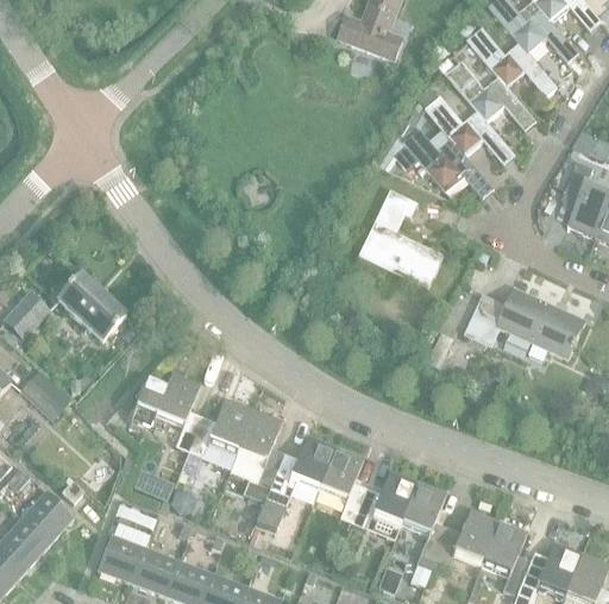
[(371,0),(363,23),(346,17),(338,37),(395,60),(402,38),(387,32),(399,0),(371,0)]
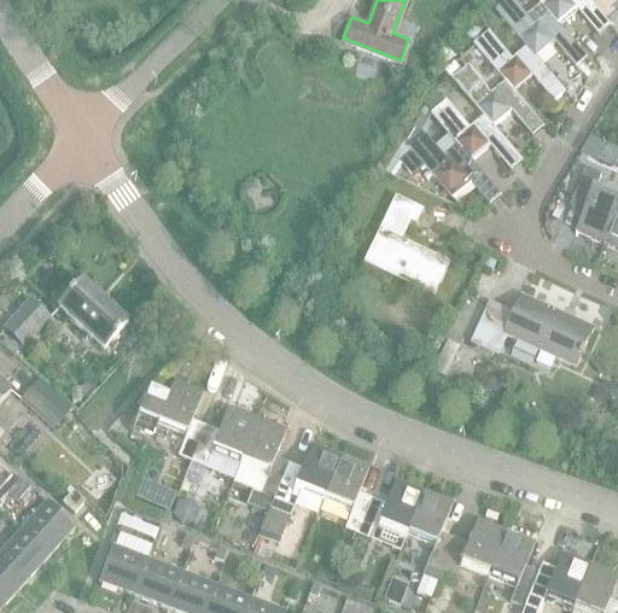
[(503,0),(495,7),(526,45),(528,45),(536,56),(537,54),(555,40),(577,65),(578,65),(588,57),(559,22),(551,11),(542,1),(528,13),(516,0),(503,0)]
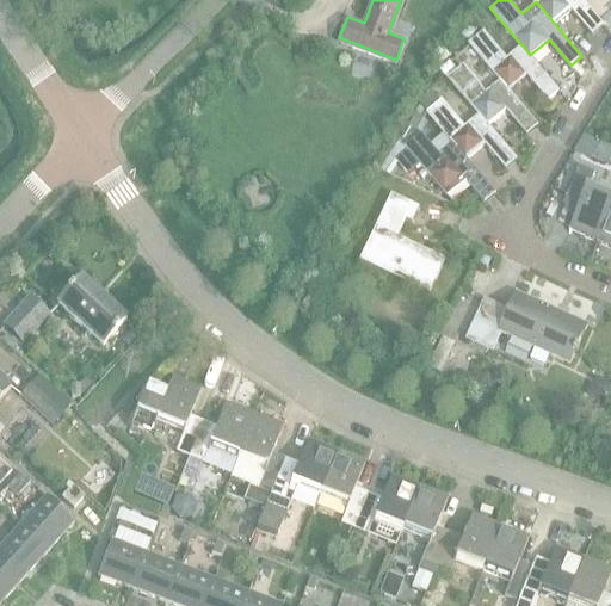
[(535,0),(536,1),(544,11),(553,22),(571,6),(592,31),(594,30),(602,24),(604,22),(585,0),(535,0)]
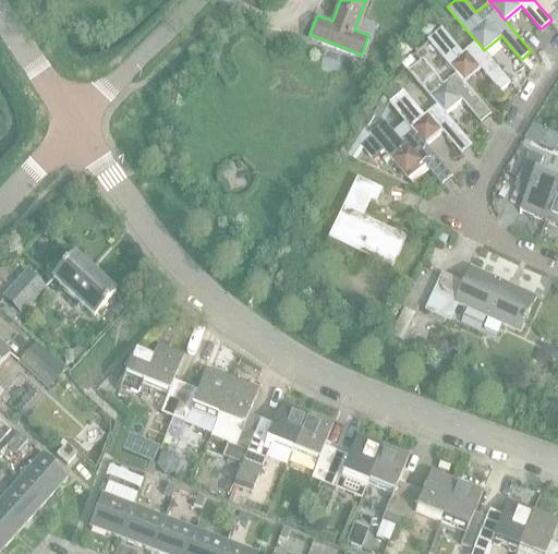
[(476,40),(475,40),(463,50),(443,25),(427,37),(456,71),(457,70),(465,81),(465,80),(482,67),(501,89),(511,82),(485,49),(484,50),(476,40)]
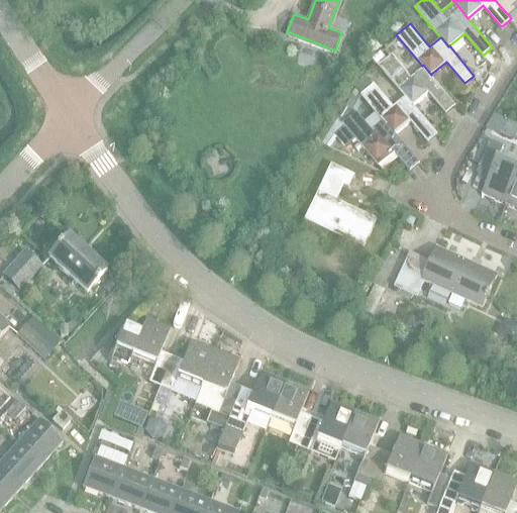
[(423,65),(422,66),(411,75),(392,50),(378,63),(405,95),(405,94),(412,102),(413,102),(427,90),(446,112),(456,103),(431,74),(431,75),(423,65)]
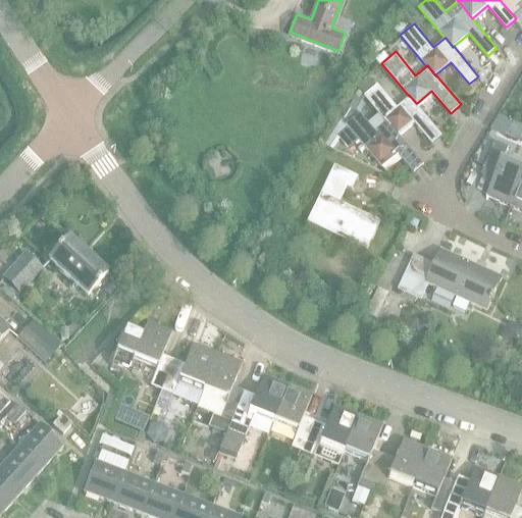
[(409,95),(409,96),(397,105),(377,82),(364,93),(390,125),(392,124),(399,133),(413,120),(431,142),(441,134),(417,103),(416,103),(409,95)]
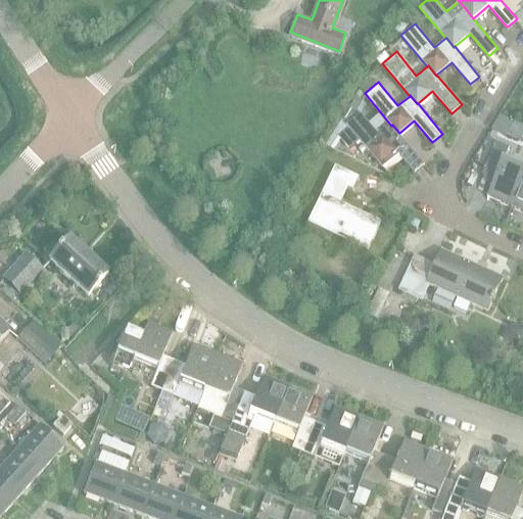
[(392,125),(391,126),(380,135),(360,111),(357,107),(362,99),(357,93),(342,118),(349,126),(338,135),(349,148),(361,139),(380,163),(396,150),(415,172),(425,163),(399,133),(392,125)]
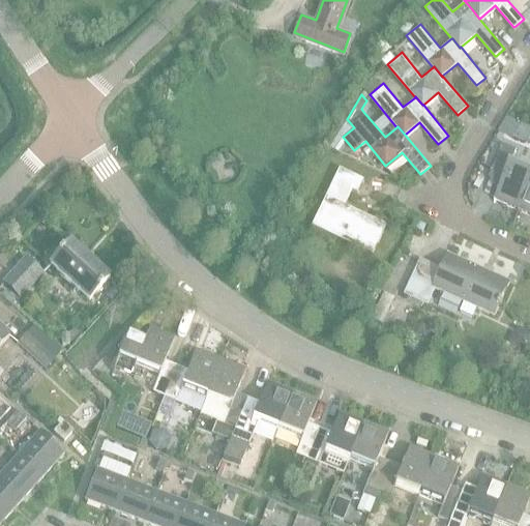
[(529,124),(506,114),(499,127),(523,138),(524,136),(529,138),(529,124)]
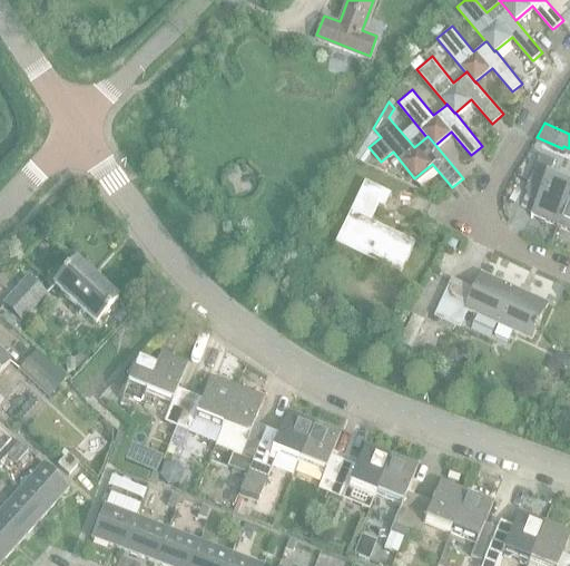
[(537,164),(528,184),(540,189),(530,213),(557,224),(569,193),(569,181),(549,172),(551,165),(554,158),(553,158),(541,153),(537,164)]
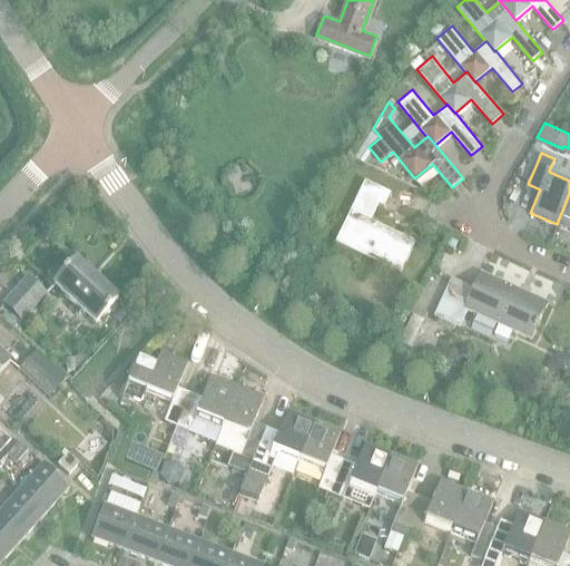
[(380,203),(385,205),(392,192),(365,178),(335,240),(400,272),(415,241),(371,220),(380,203)]
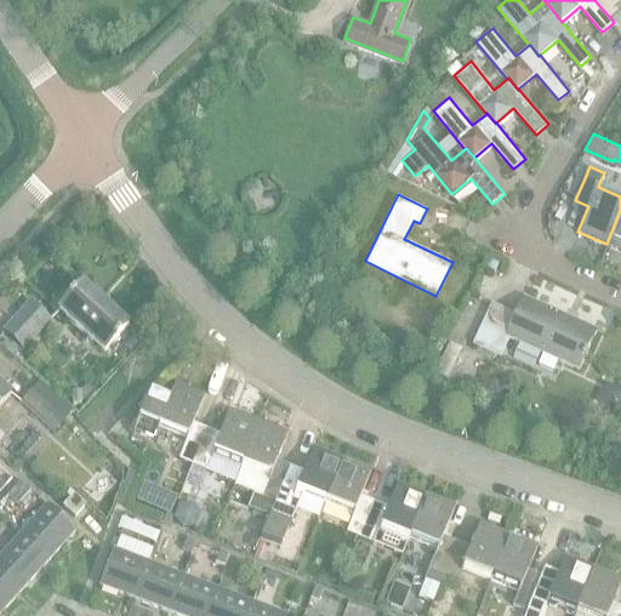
[(620,210),(607,244),(620,250),(620,210)]
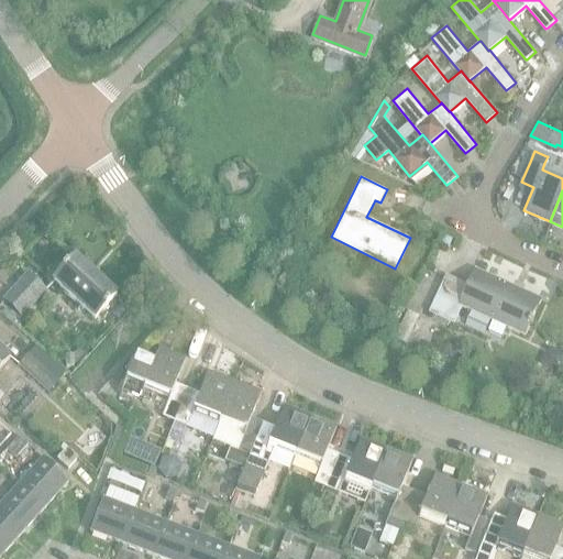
[(87,236),(77,250),(131,289),(141,275),(87,236)]
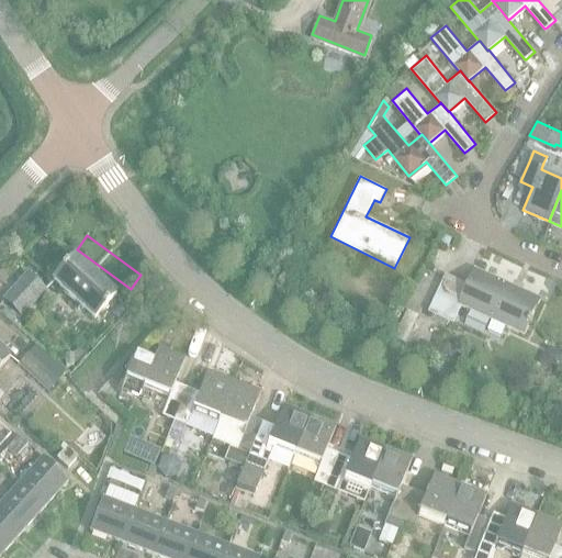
[(107,302),(115,292),(74,255),(65,265),(64,264),(60,268),(52,278),(93,316),(102,307),(103,307),(107,303),(107,302)]
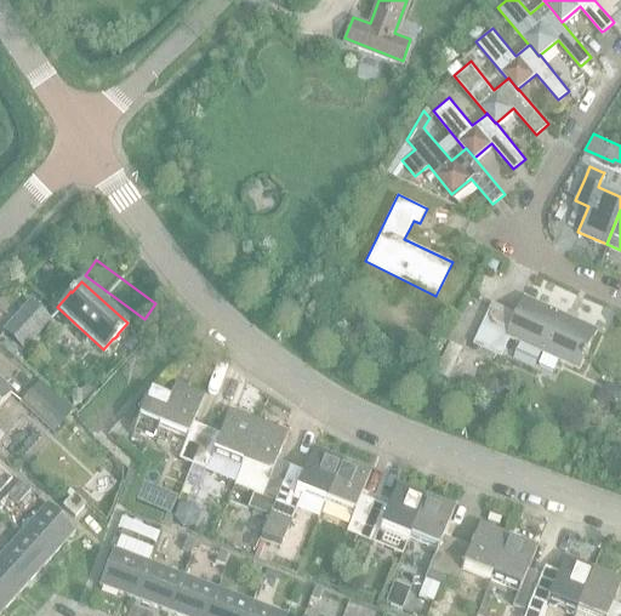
[(579,368),(597,328),(525,296),(518,312),(493,301),(474,342),(501,354),(510,336),(579,368)]
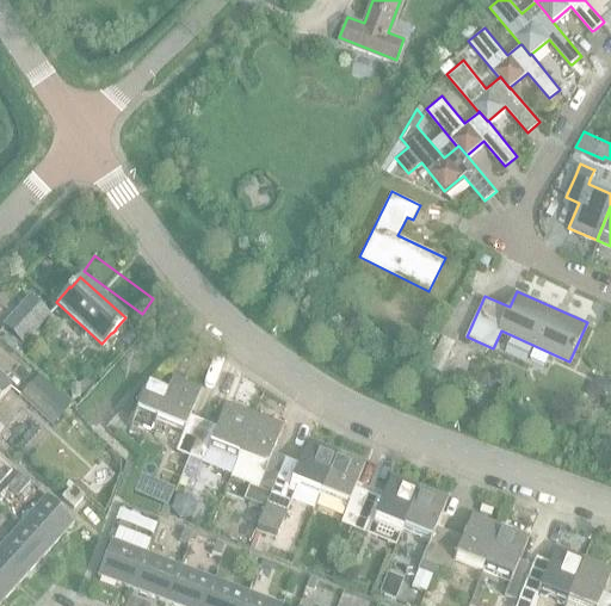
[(2,322),(23,340),(49,313),(29,295),(2,322)]
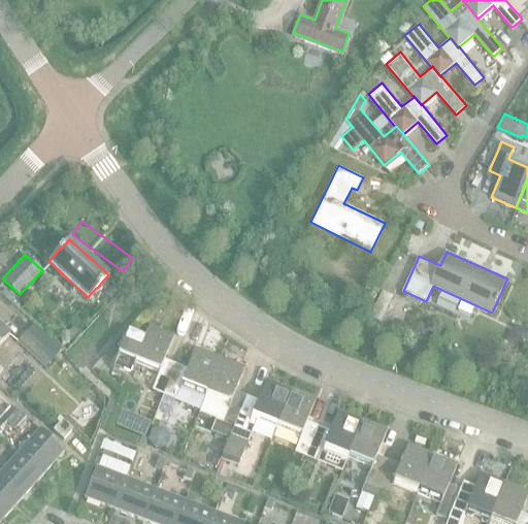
[(18,338),(45,365),(62,348),(34,321),(18,338)]
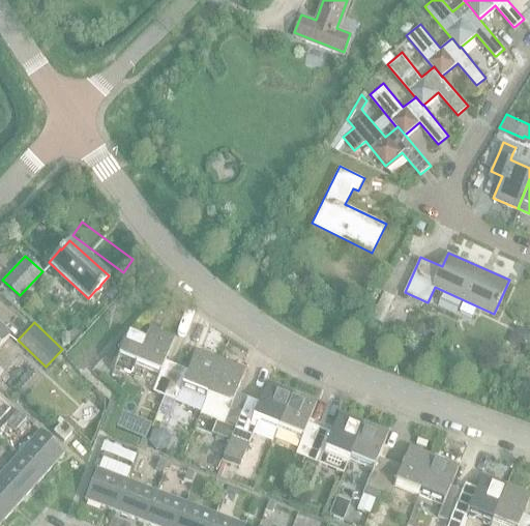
[(60,329),(61,341),(69,341),(82,329),(76,323),(69,329),(60,329)]
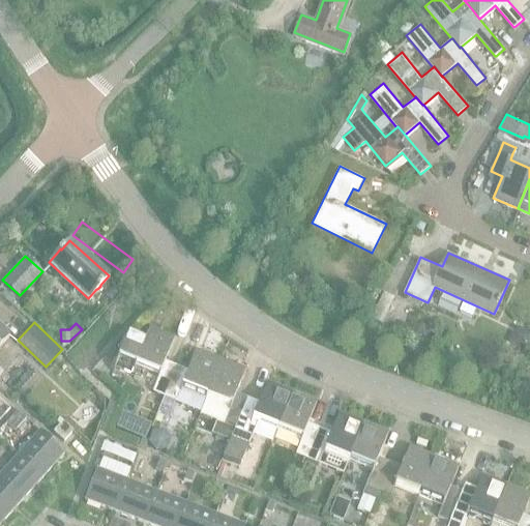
[(164,393),(176,363),(165,359),(174,334),(149,324),(144,339),(127,332),(118,355),(159,372),(152,389),(164,393)]
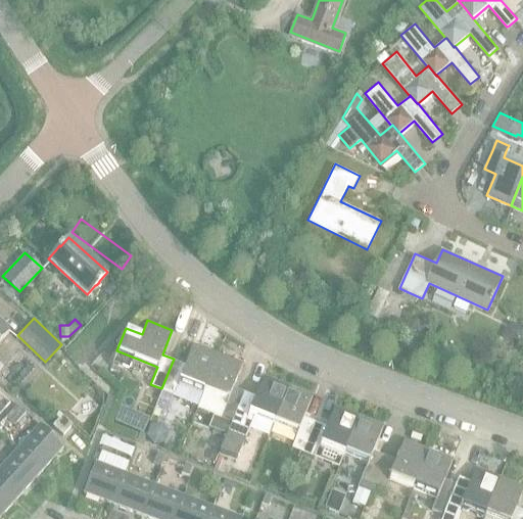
[(522,327),(509,321),(503,335),(517,341),(522,327)]
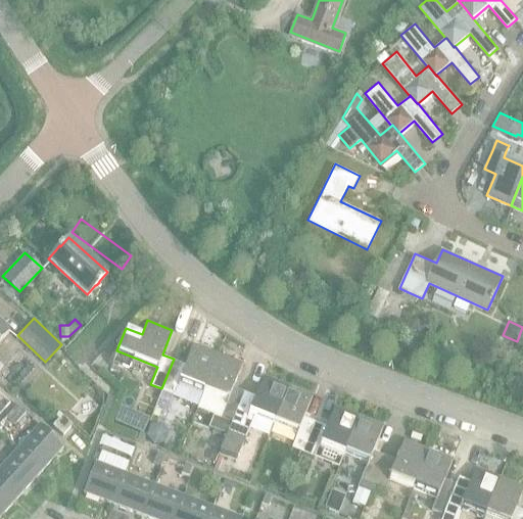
[(174,359),(161,388),(173,393),(197,403),(218,351),(194,341),(185,364),(174,359)]
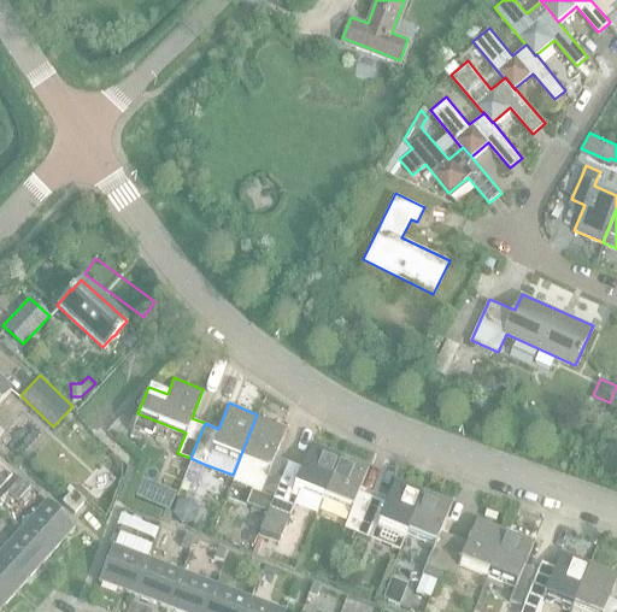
[(233,475),(231,478),(252,487),(274,495),(288,460),(274,455),(286,427),(257,415),(233,475)]
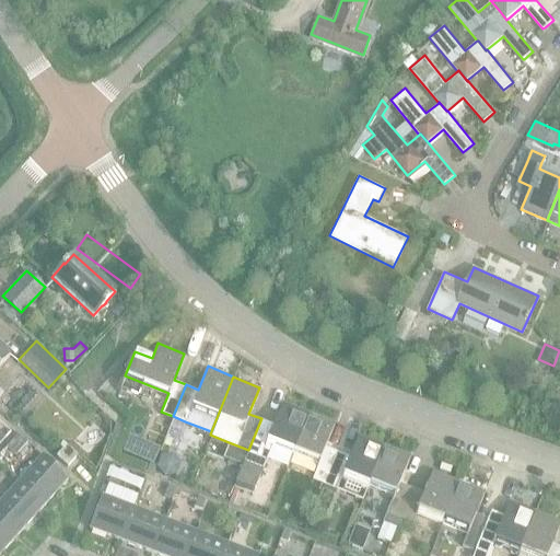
[(292,451),(308,410),(282,400),(273,424),(261,418),(248,450),(243,463),(235,482),(254,489),(272,443),(292,451)]
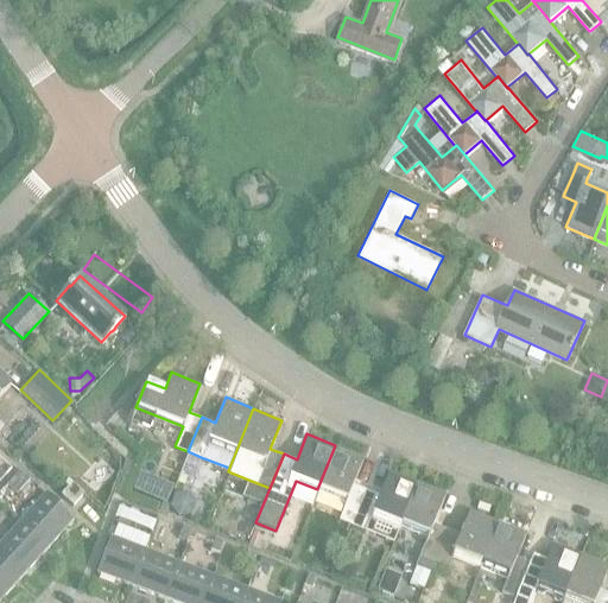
[(352,524),(366,489),(353,483),(363,456),(335,445),(317,489),(346,501),(339,518),(352,524)]
